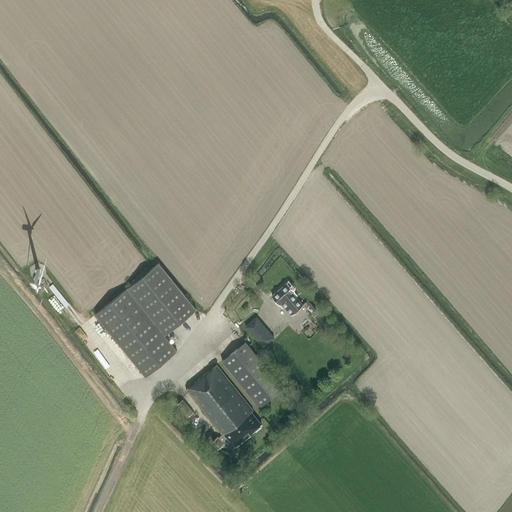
[(146,376),(177,351),(164,335),(196,309),(159,263),(95,314),(146,376)]
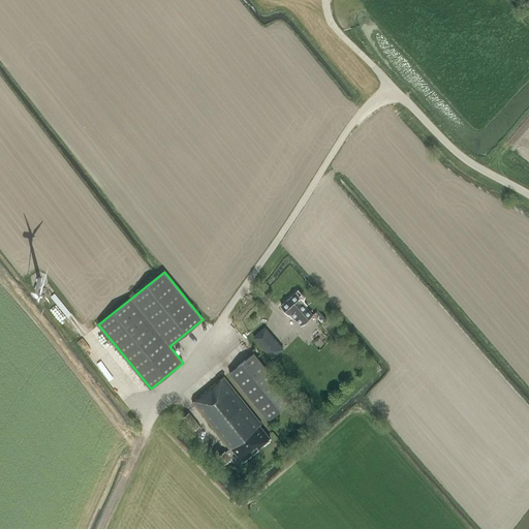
[(293,316),(301,324),(313,314),(306,306),(307,305),(297,292),(281,305),(292,318),(293,316)]
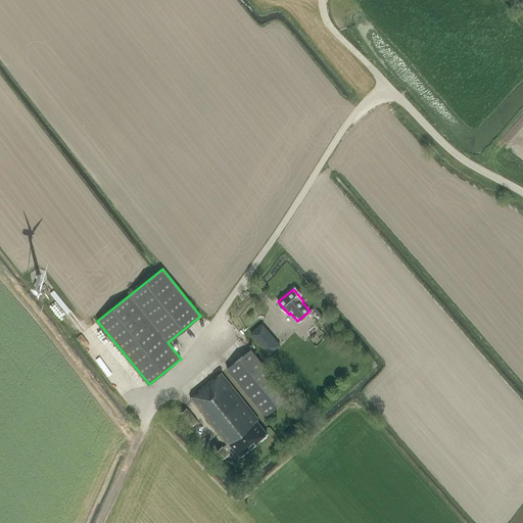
[(265,318),(252,329),(270,350),(283,339),(265,318)]
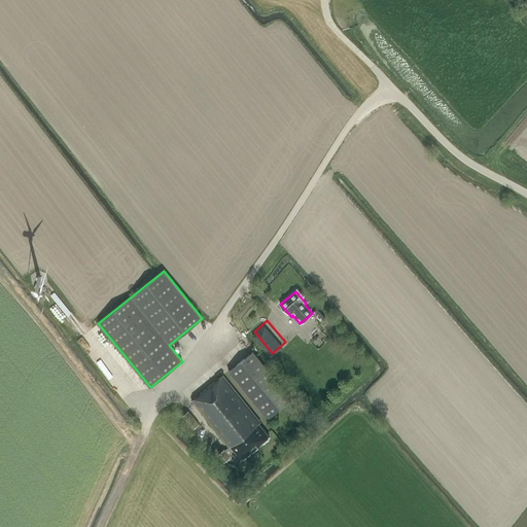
[(296,352),(304,343),(296,337),(288,345),(296,352)]
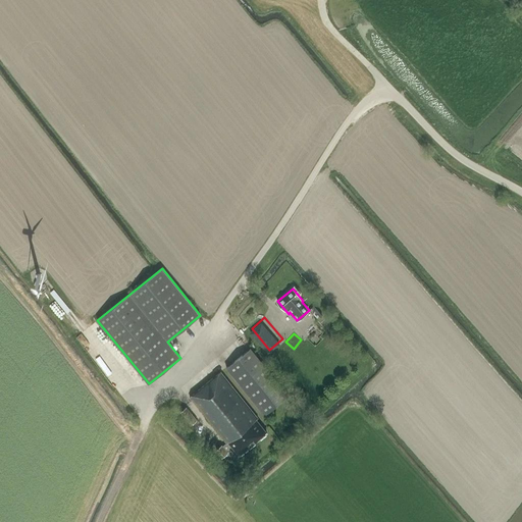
[(265,415),(289,396),(251,348),(226,367),(265,415)]
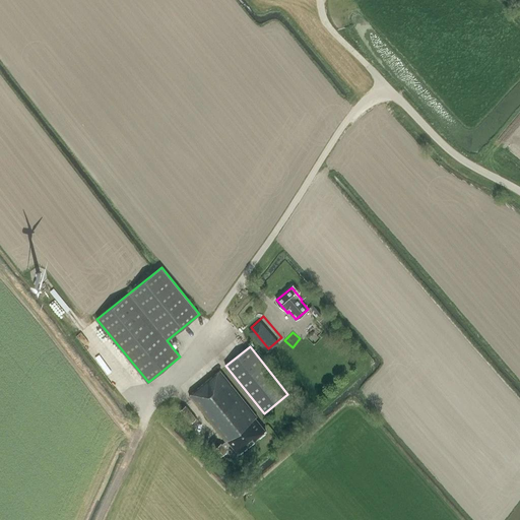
[(189,395),(226,441),(222,444),(221,443),(216,448),(221,455),(226,451),(225,448),(231,444),(238,453),(266,431),(256,417),(257,416),(219,370),(189,395)]
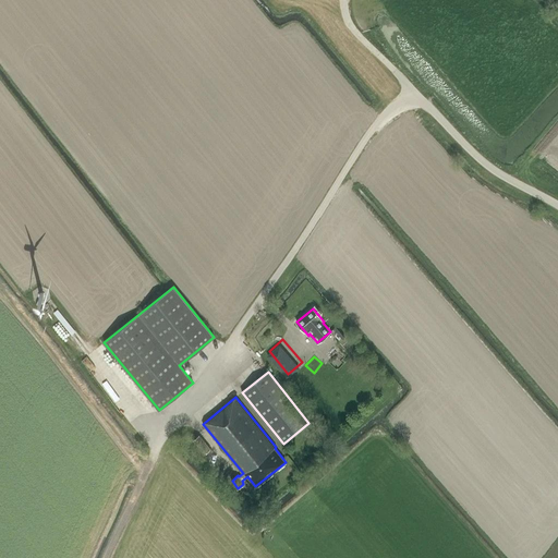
[(193,439),(205,453),(210,449),(199,435),(193,439)]
